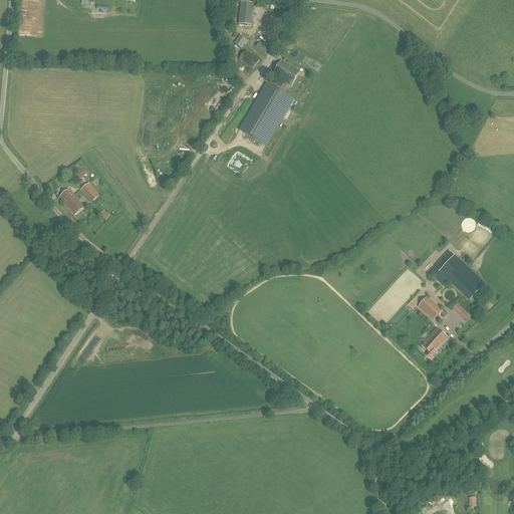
[(241,23),(251,23),(251,1),(241,1),(241,23)]
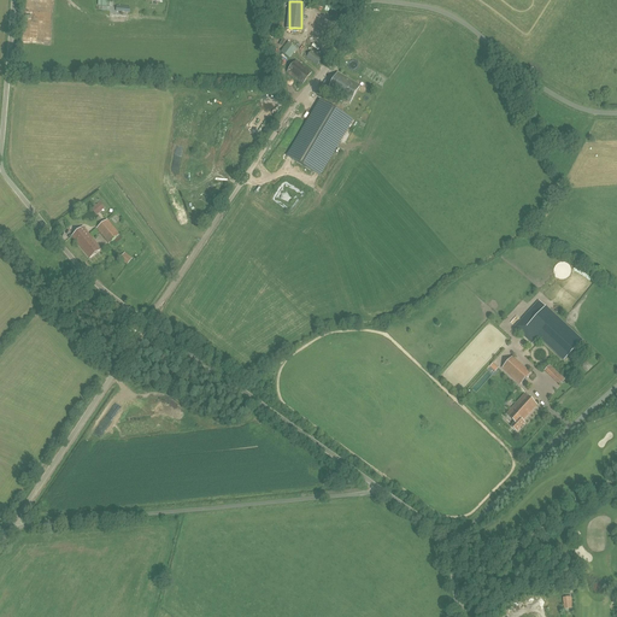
[(281,52),(291,59),(297,50),(288,42),(281,52)]
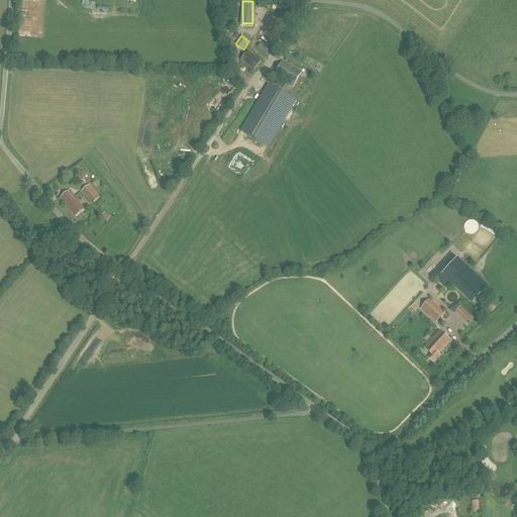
[(261,42),(256,48),(266,55),(270,49),(261,42)]
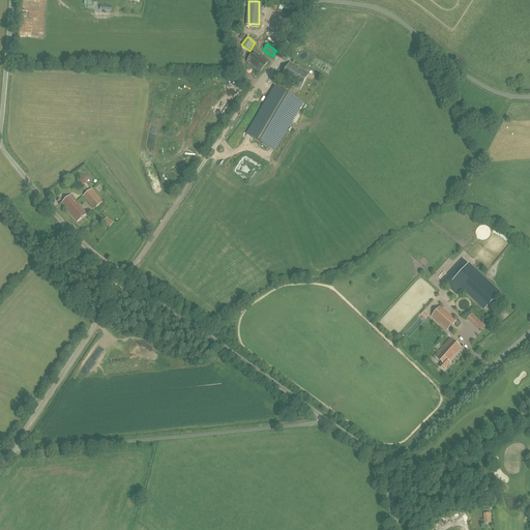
[(255,52),(246,62),(260,72),(267,62),(255,52)]
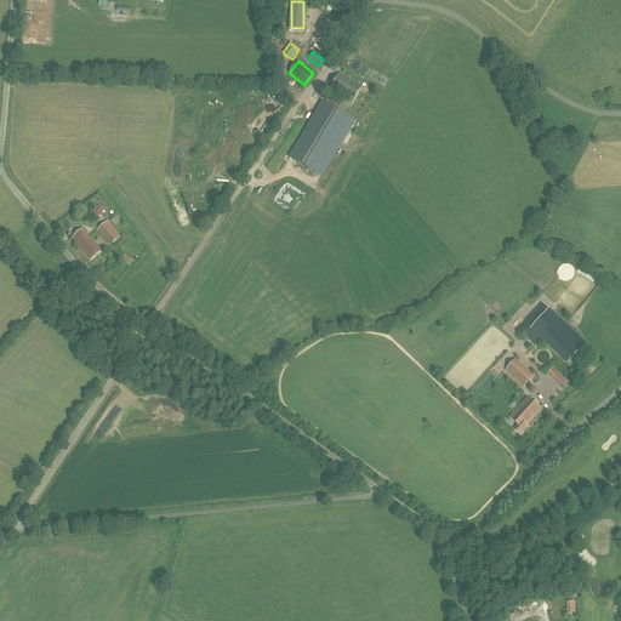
[(340,73),(330,91),(352,104),(363,86),(340,73)]
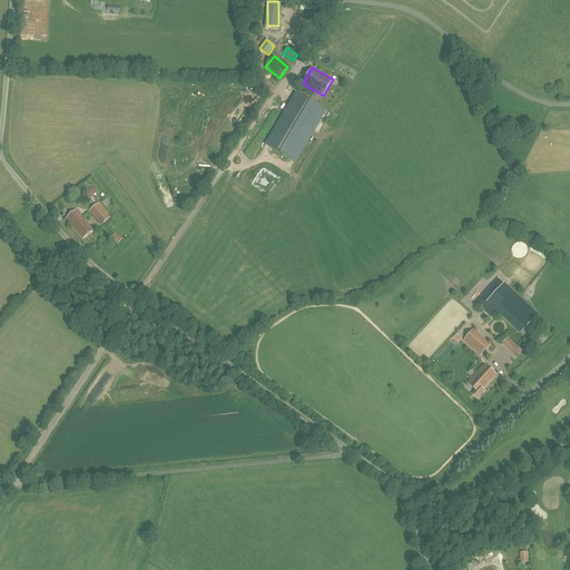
[(296,94),(266,145),(295,163),(326,111),(296,94)]
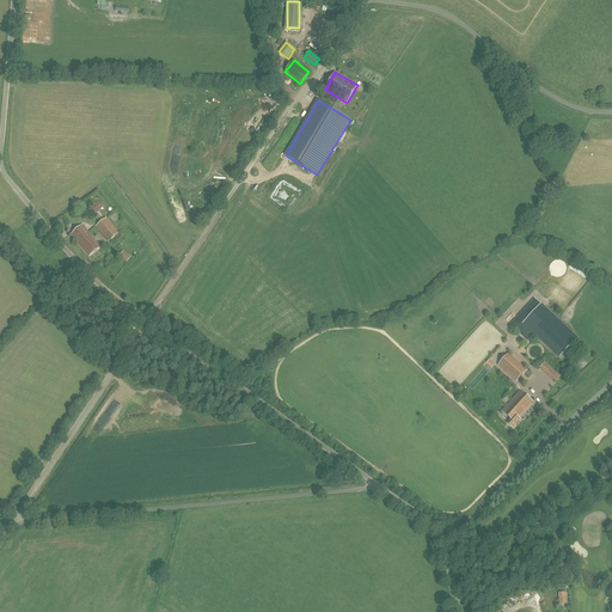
[(293,189),(281,184),(276,195),(289,201),(292,195),(291,195),(293,189)]
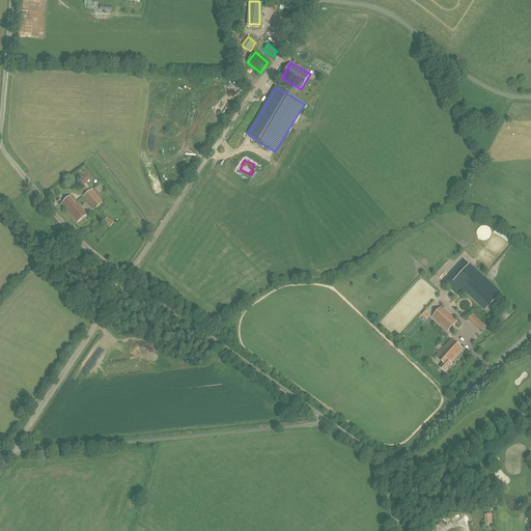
[(86,174),(79,180),(83,186),(90,178),(86,174)]
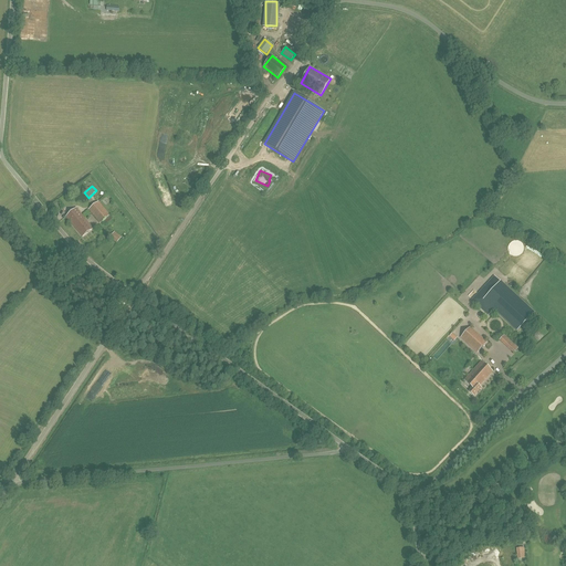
[(88,210),(101,223),(111,216),(98,201),(88,210)]
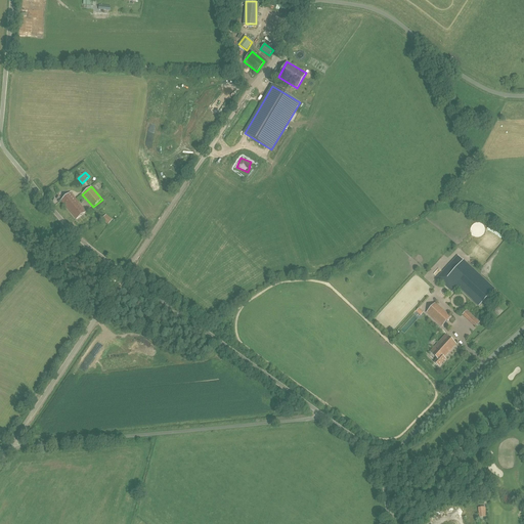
[(60,201),(76,220),(87,212),(71,192),(60,201)]
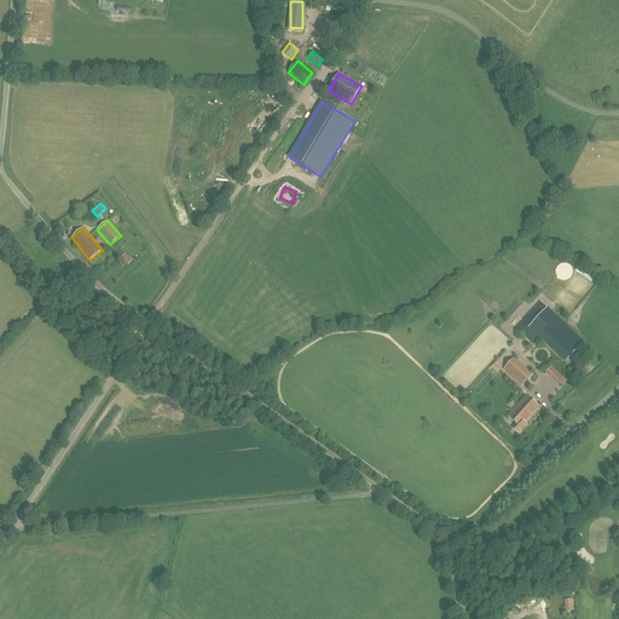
[(126,254),(120,260),(128,266),(133,259),(126,254)]
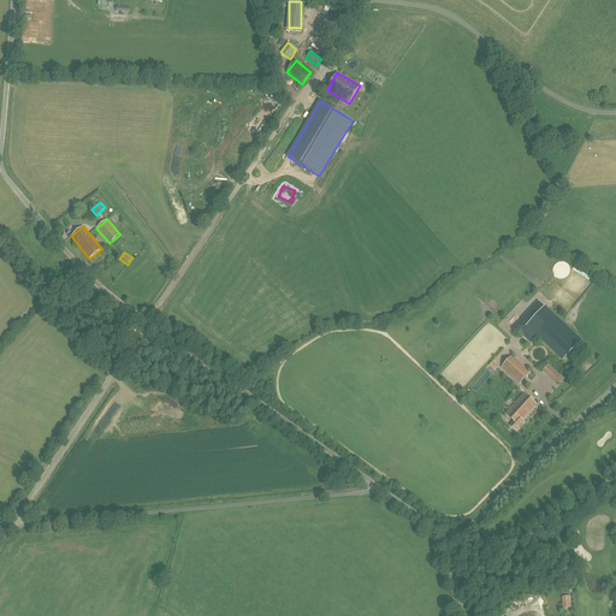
[(42,294),(45,300),(46,301),(52,298),(67,291),(64,284),(42,294)]
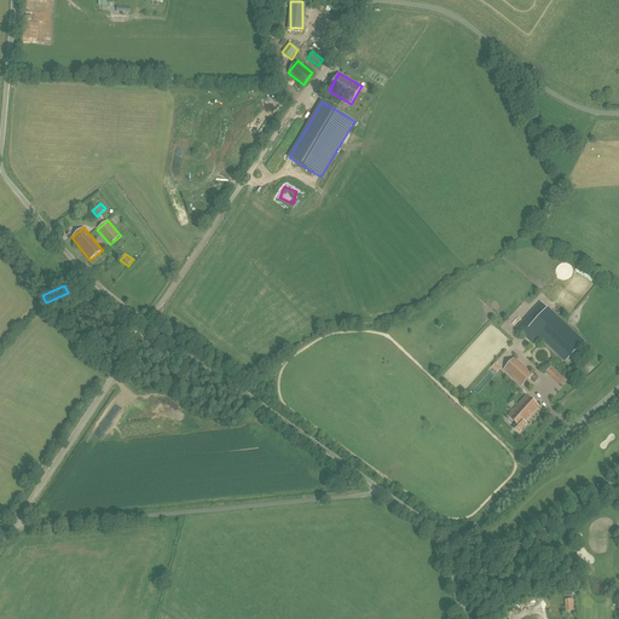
[(548,307),(541,301),(515,328),(533,345),(539,339),(565,363),(584,342),(548,307)]
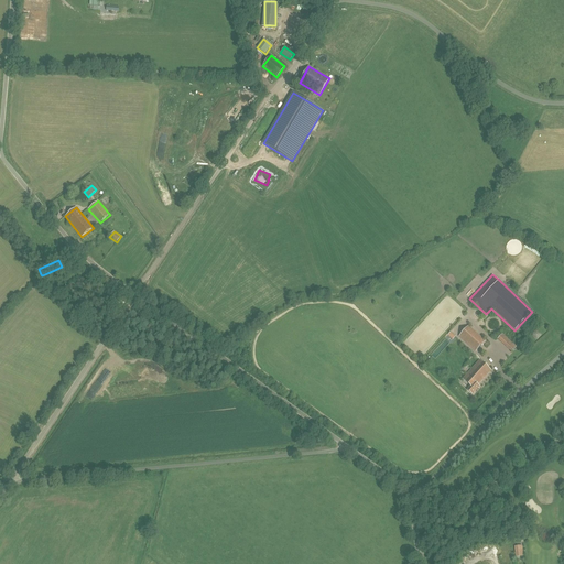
[(458,337),(476,353),(485,340),(468,326),(467,326),(465,325),(464,326),(466,328),(458,337)]
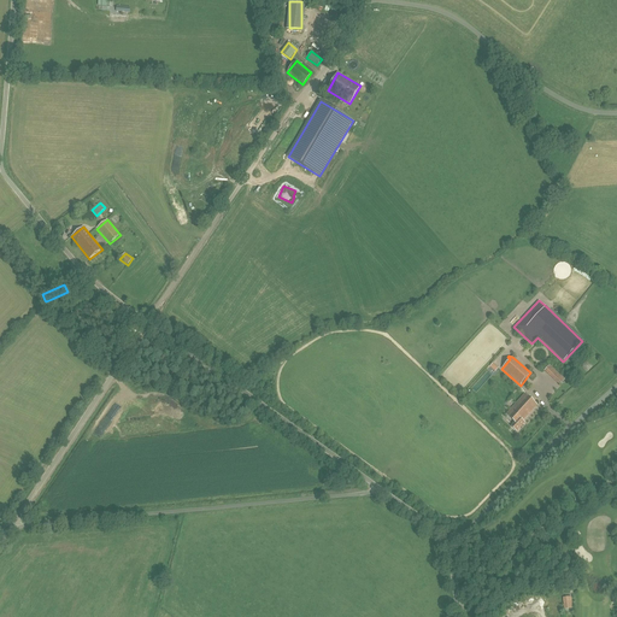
[(545,369),(560,385),(568,377),(563,372),(559,376),(550,365),(545,369)]
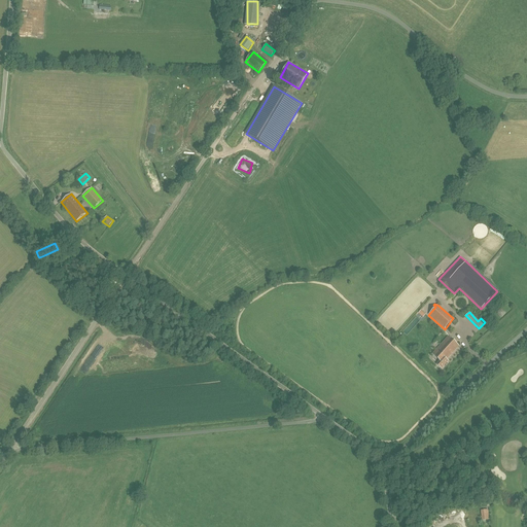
[(449,360),(447,359),(459,346),(449,336),(432,354),(441,361),(437,364),(442,369),(449,360)]
